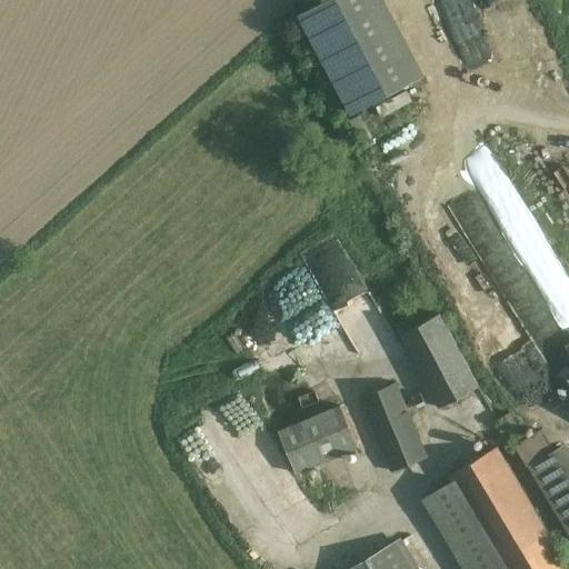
[(420,77),(377,0),(330,0),(295,20),(349,117),(420,77)]
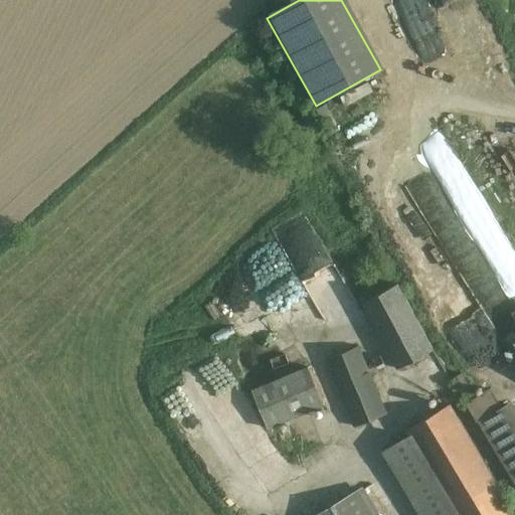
[(369,197),(389,241),(418,228),(399,184),(369,197)]
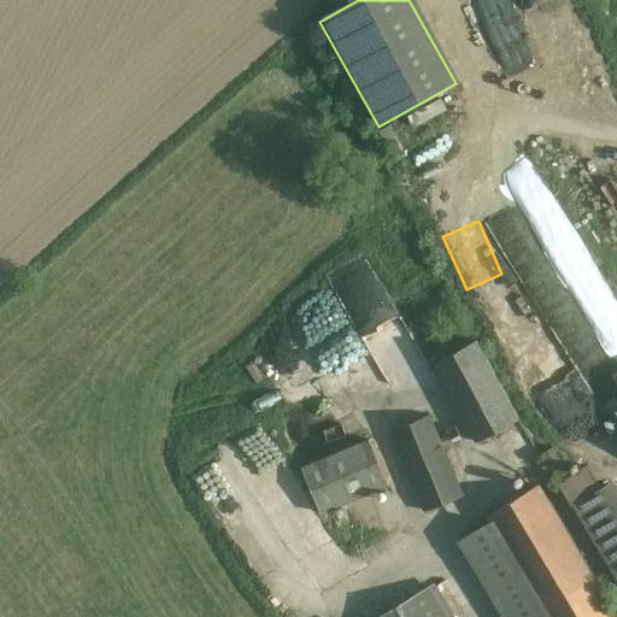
[(519,418),(475,340),(432,365),(476,442),(519,418)]
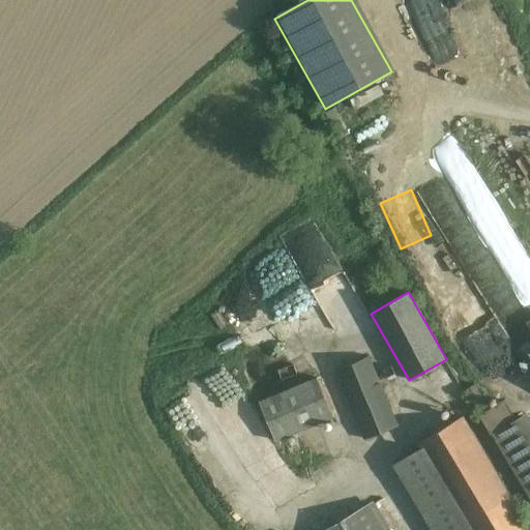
[(398,430),(369,357),(335,371),(364,442),(398,430)]
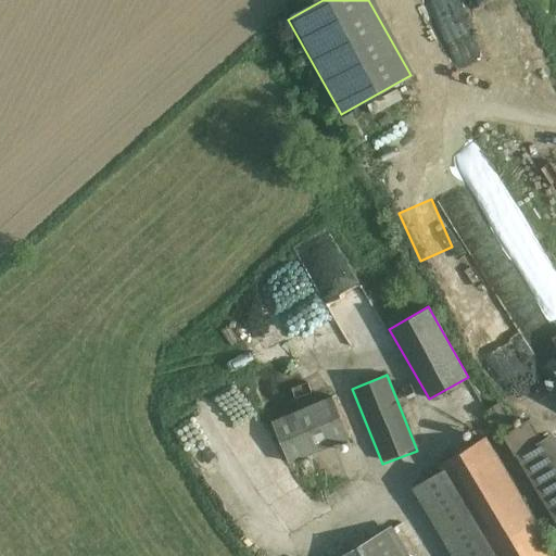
[(291,386),(280,401),(295,412),(306,395),(291,386)]
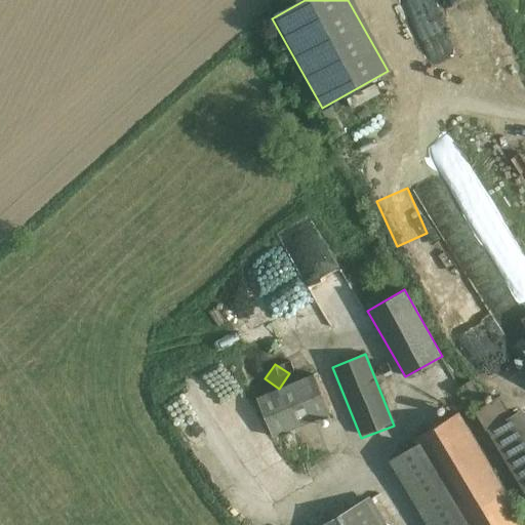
[(274,439),(329,415),(313,376),(257,400),(274,439)]
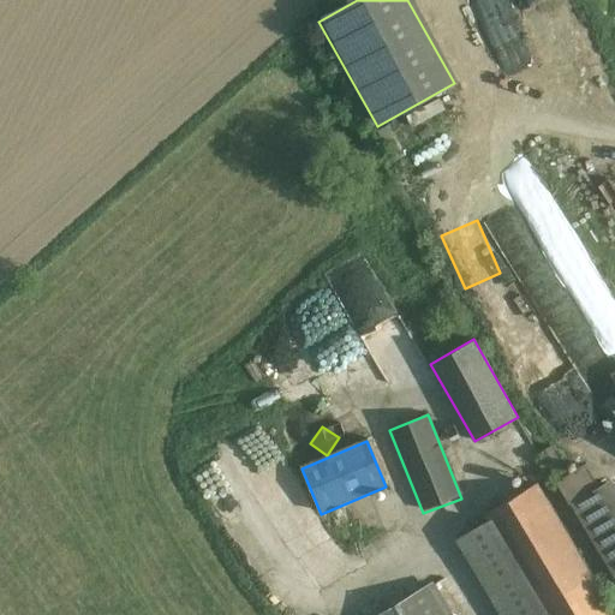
[(583,459),(557,481),(568,495),(595,472),(583,459)]
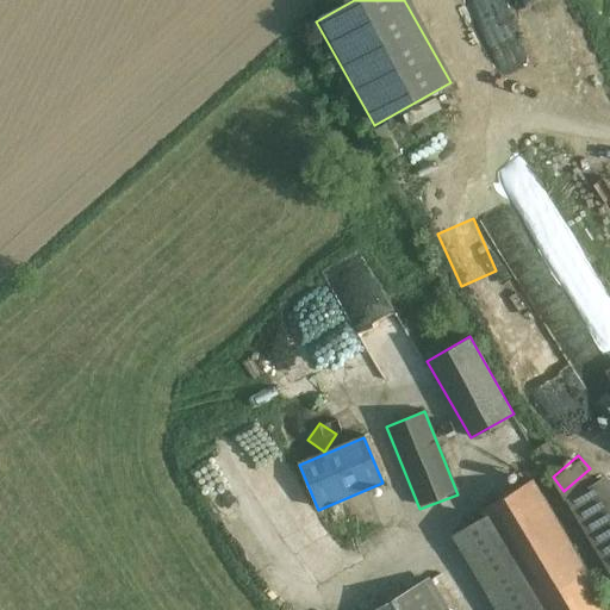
[(609,487),(605,479),(568,499),(609,572),(609,487)]
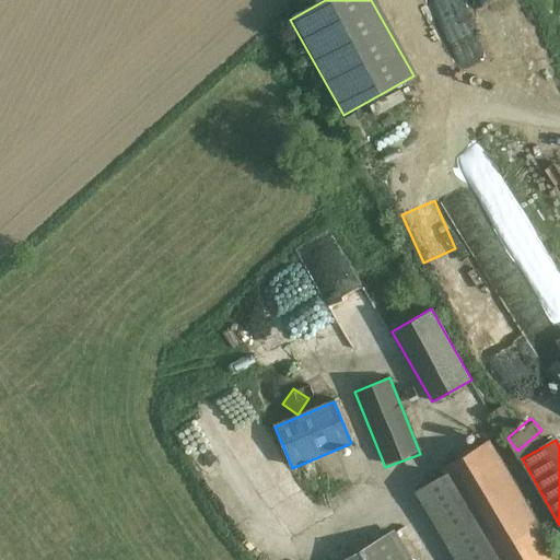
[(559,559),(559,555),(497,445),(446,475),(496,559),(559,559)]
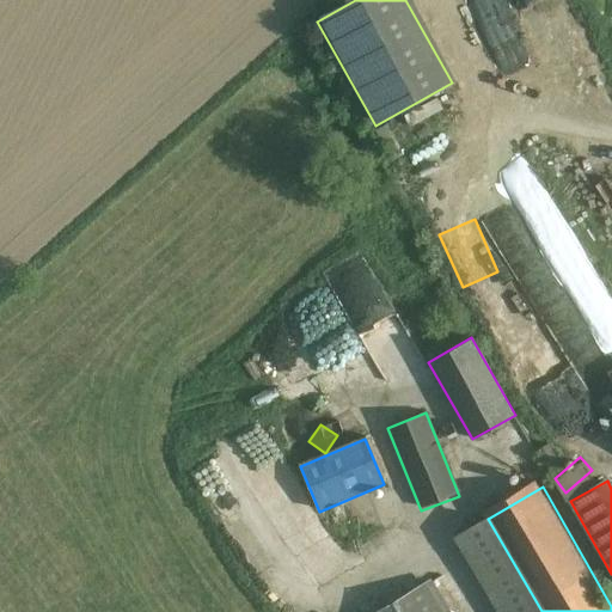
[(300,503),(262,519),(280,564),(332,543),(324,524),(310,528),(300,503)]
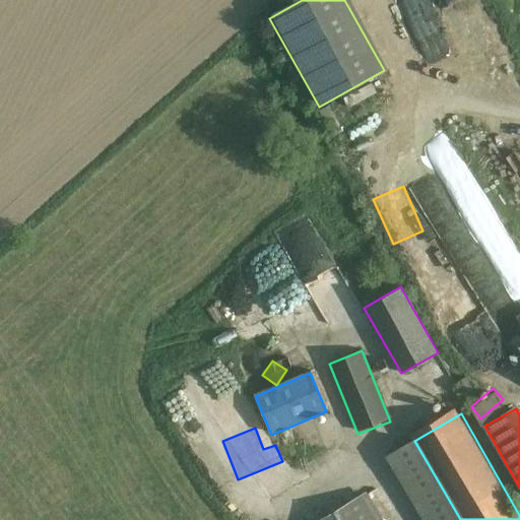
[(460,519),(414,441),(383,458),(418,519),(460,519)]
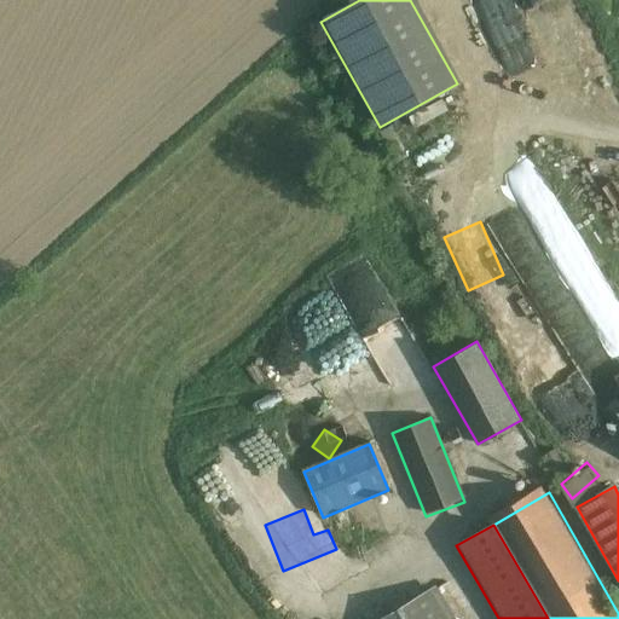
[(447,618),(434,593),(385,618),(447,618)]
